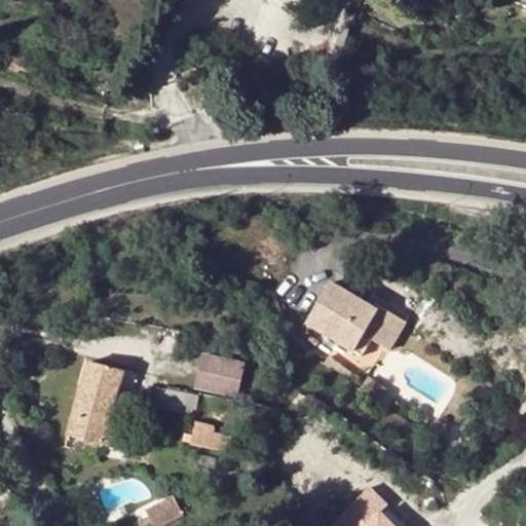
[(360,353),(368,339),(385,309),(388,303),(369,293),(363,302),(329,284),(306,323),(360,353)]
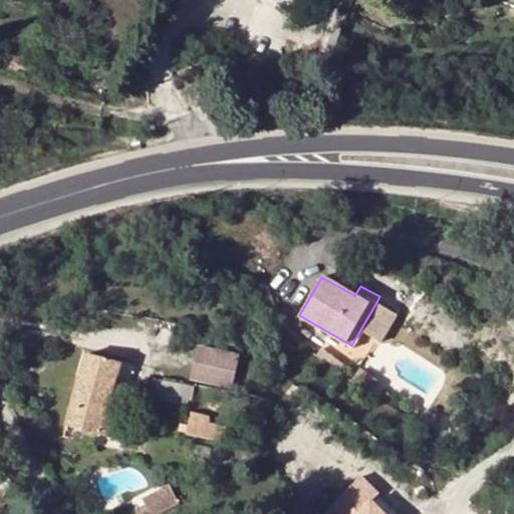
[(396,313),(376,302),(359,331),(378,341),(396,313)]
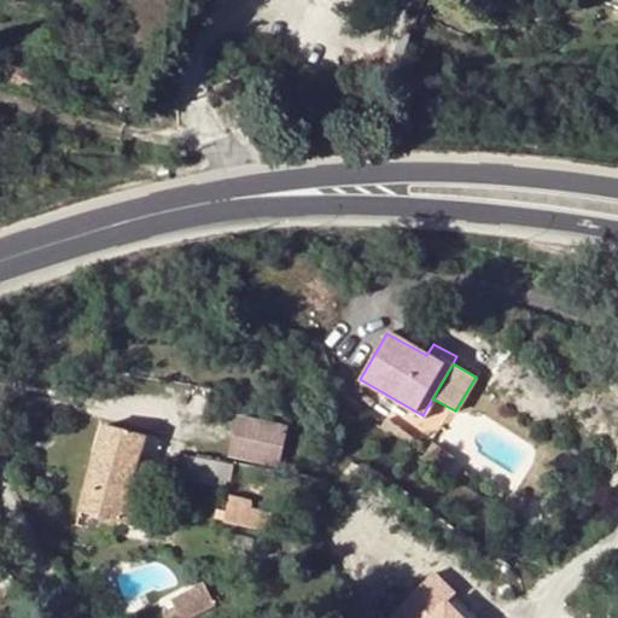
[(284,429),(238,419),(229,455),(283,467),(286,453),(279,452),(284,429)]
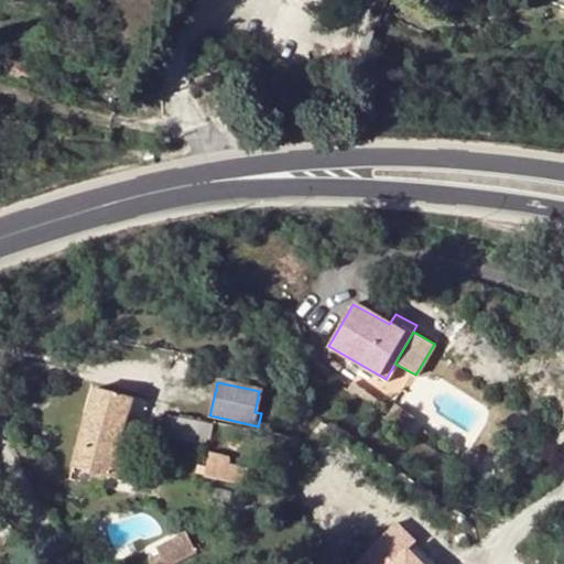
[(345,391),(360,400),(366,391),(350,383),(345,391)]
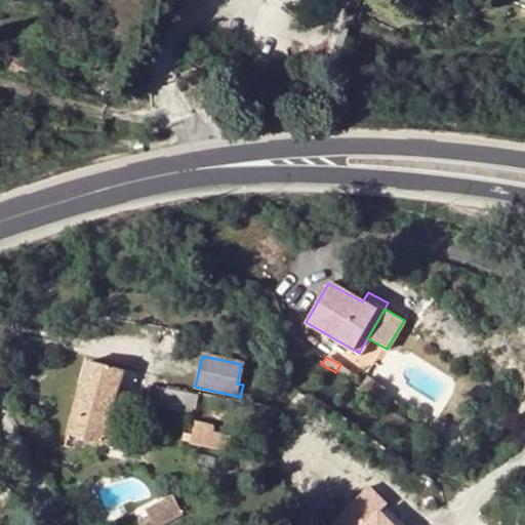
[(122,371),(85,362),(77,393),(115,402),(122,371)]
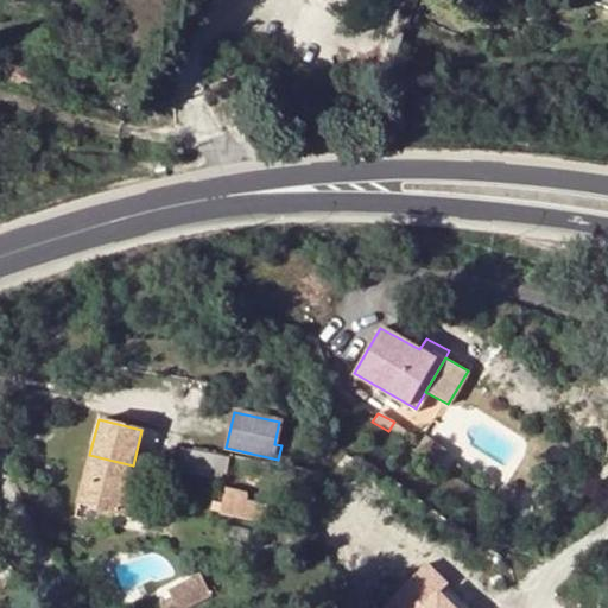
[(394,422),(388,431),(399,438),(405,429),(394,422)]
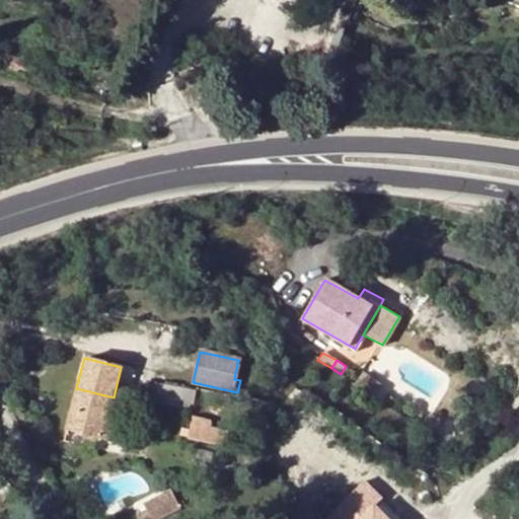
[(195,392),(154,383),(150,401),(190,410),(195,392)]
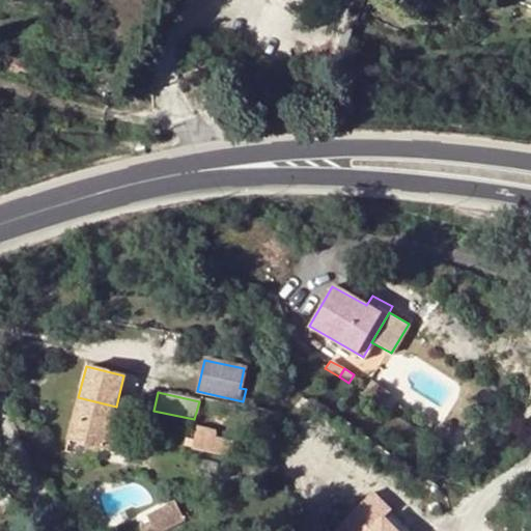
[(112,427),(116,407),(78,397),(67,440),(111,450),(115,434),(116,428),(112,427)]
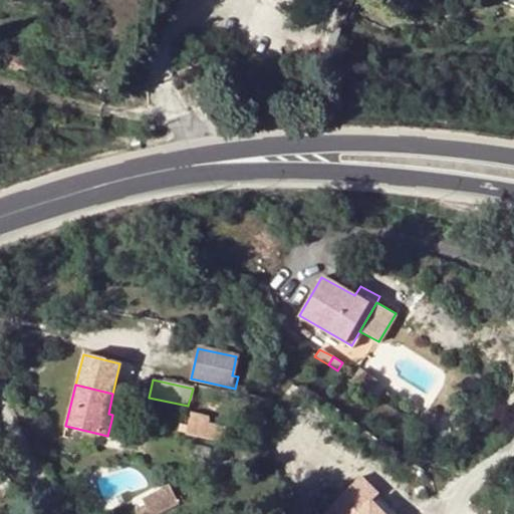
[(187,426),(178,425),(177,431),(186,433),(185,436),(222,442),(225,427),(207,424),(208,417),(189,413),(187,426)]
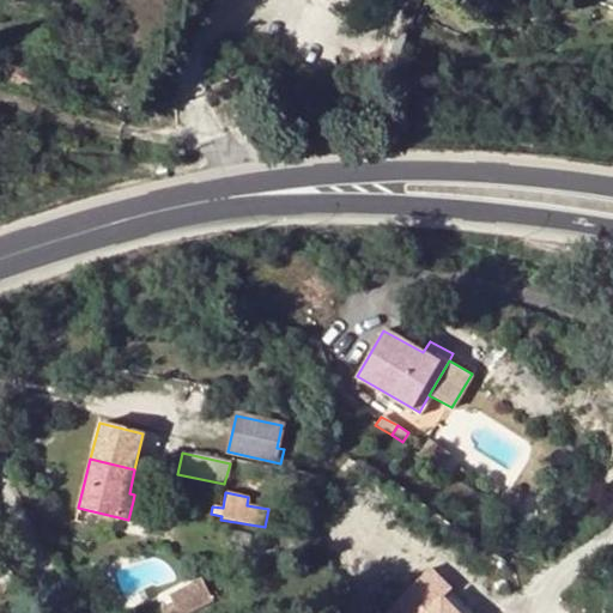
[(133,501),(128,520),(139,522),(144,503),(133,501)]
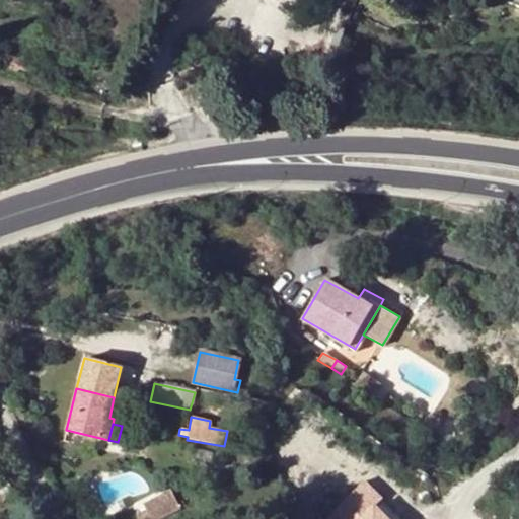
[(386,518),(362,487),(329,512),(335,518),(386,518)]
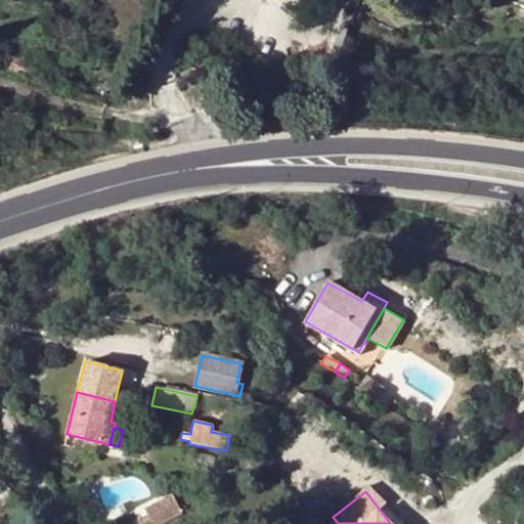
[(169,497),(145,508),(153,523),(167,523),(178,519),(169,497)]
